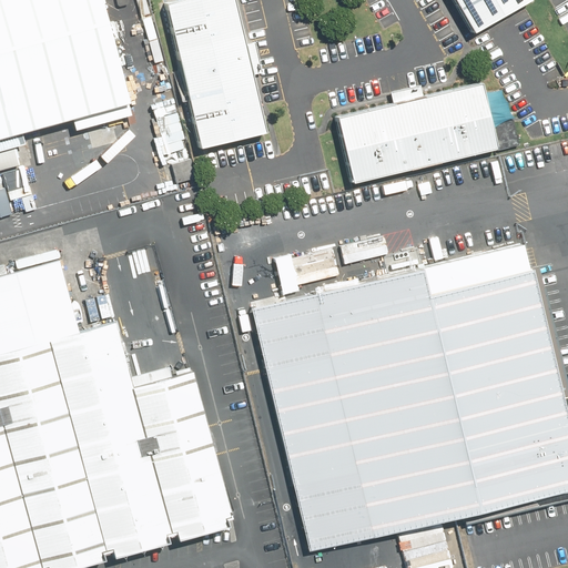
[(0,0),(0,138),(127,103),(98,0),(0,0)]
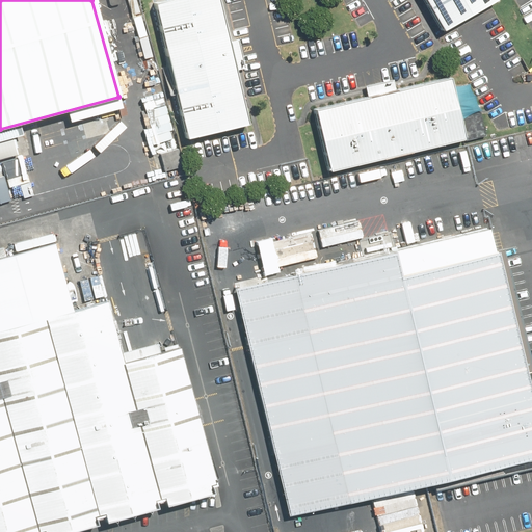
[(249,124),(219,0),(170,0),(154,4),(186,138),(249,124)]
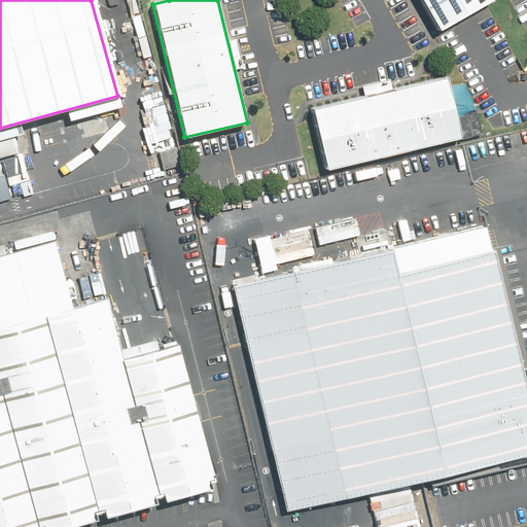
[(494,1),(493,0),(421,0),(440,32),(494,1)]
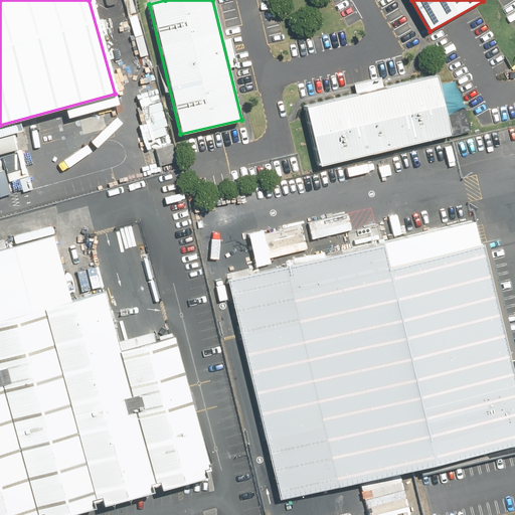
[(437,75),(306,107),(320,165),(451,135),(437,75)]
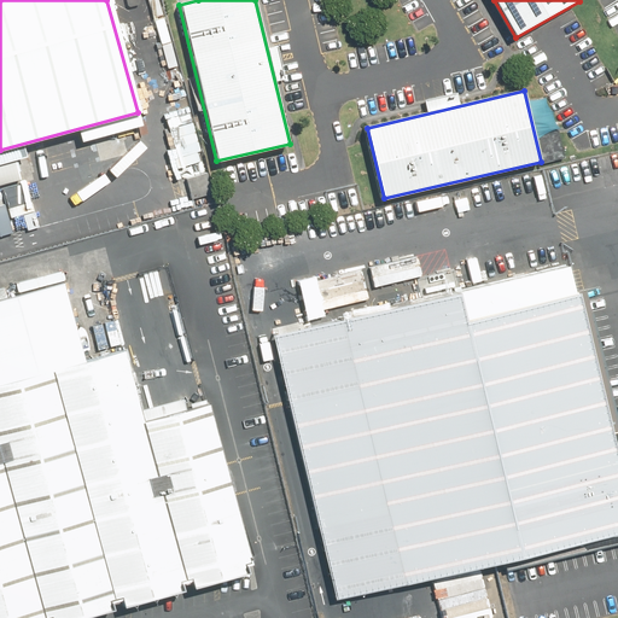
[(617,528),(617,483),(566,263),(274,332),(337,594),(617,528)]
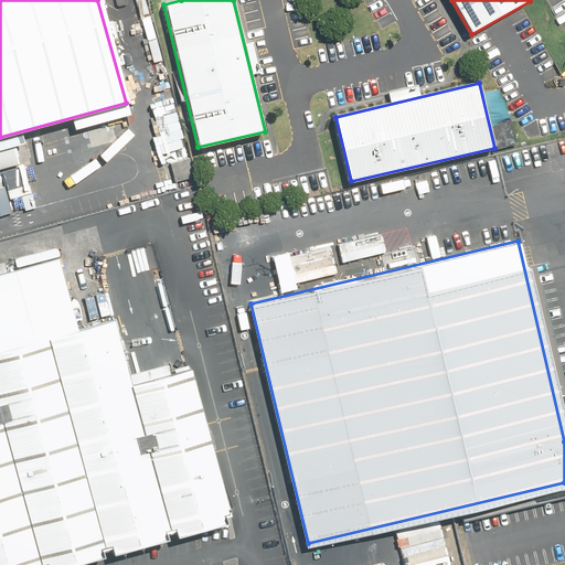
[(0,274),(0,349),(78,329),(60,258),(0,274)]
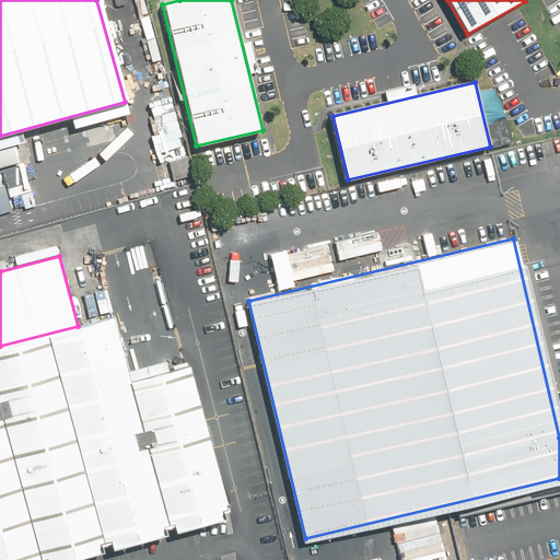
[(0,559),(60,559),(224,516),(229,515),(188,364),(130,380),(113,316),(78,326),(0,346),(0,559)]
